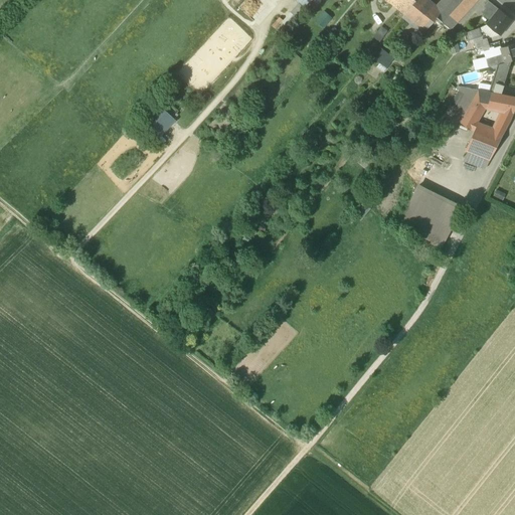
[(387,0),(398,8),(400,6),(406,11),(415,0),(387,0)]
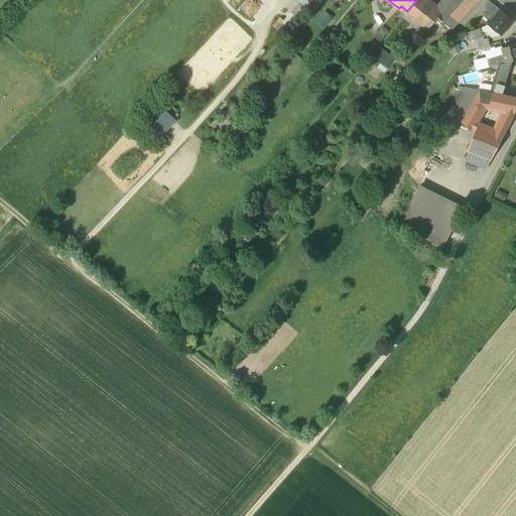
[(416,0),(407,11),(407,12),(403,17),(414,27),(433,5),(427,0),(416,0)]
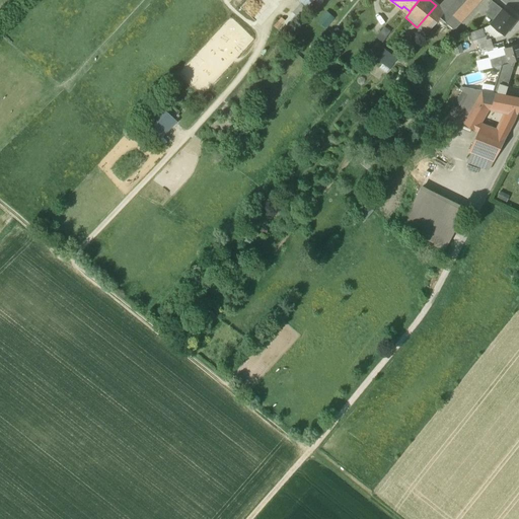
[(446,0),(444,3),(439,7),(436,5),(417,27),(425,33),(440,17),(456,0),(446,0)]
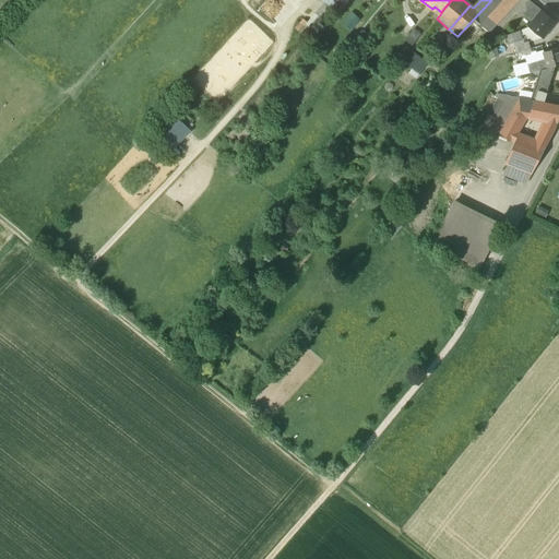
[(497,0),(491,0),(474,19),(487,32),(508,10),(497,0)]
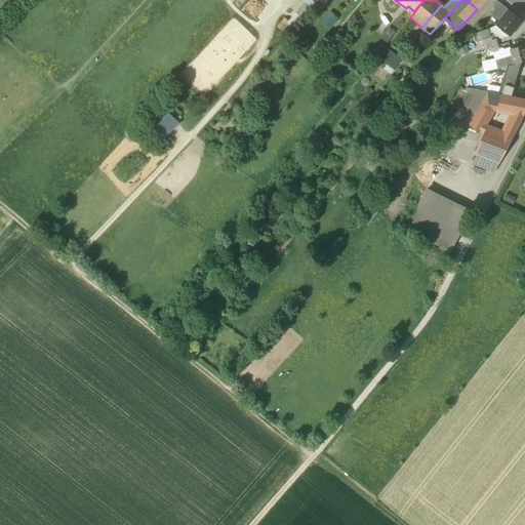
[(484,0),(467,0),(477,9),(484,0)]
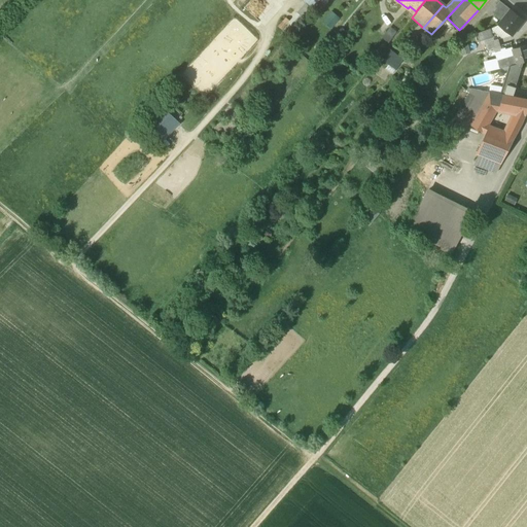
[(511,9),(500,1),(495,7),(496,8),(493,13),(501,21),(511,9)]
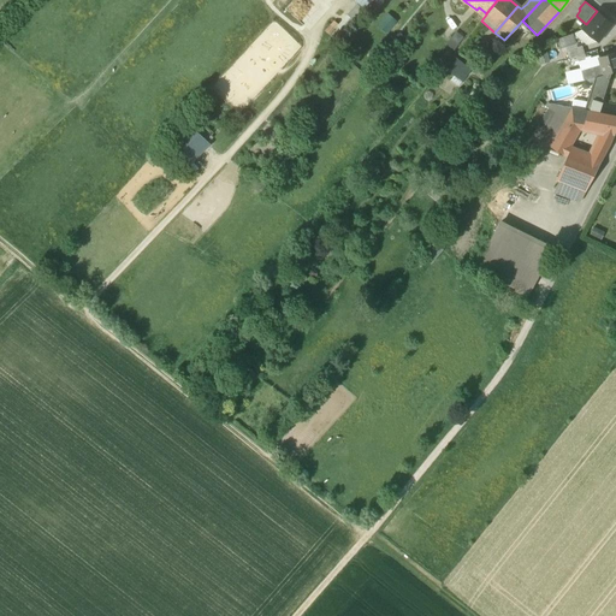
[(612,24),(597,11),(586,24),(582,29),(598,42),(612,24)]
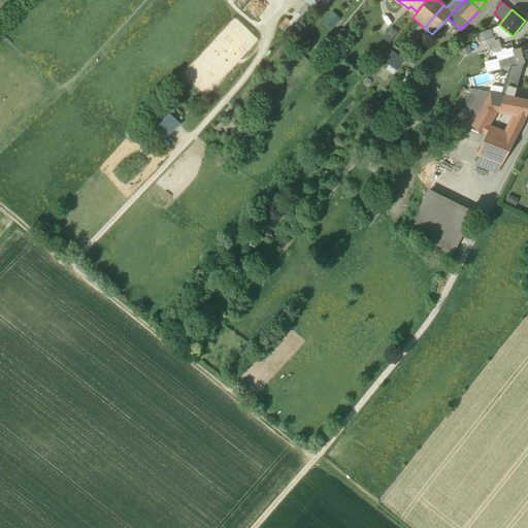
[(331,11),(324,21),(330,26),(337,17),(331,11)]
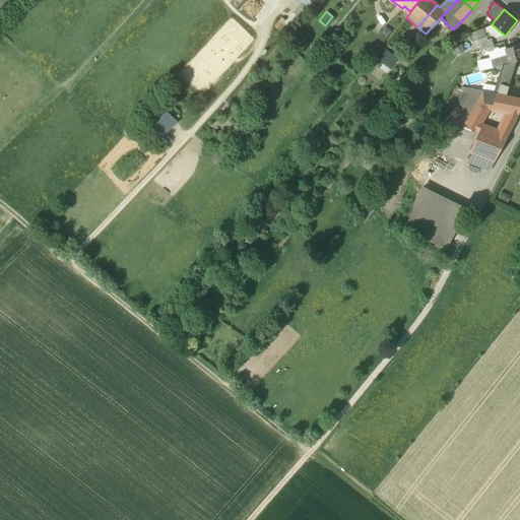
[(385,25),(377,37),(384,42),(392,31),(385,25)]
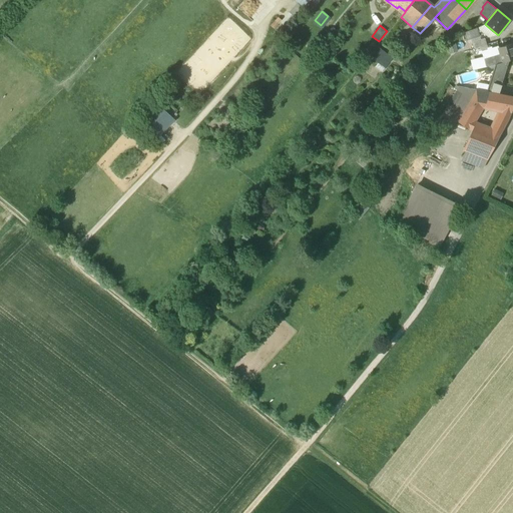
[(477,28),(468,31),(471,42),(480,39),(477,28)]
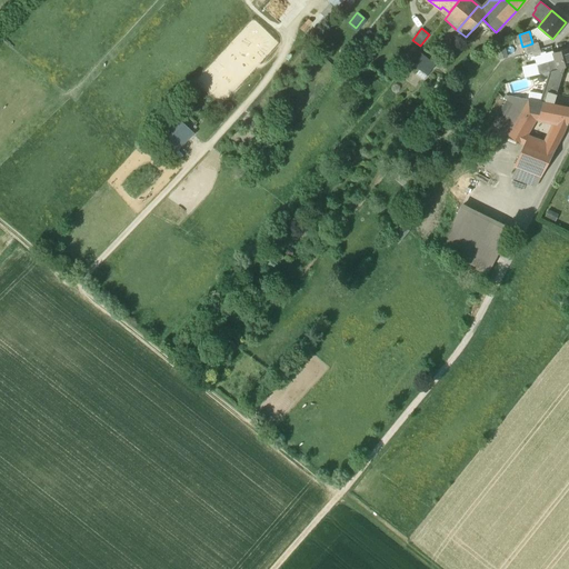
[(532,43),(522,47),(525,53),(529,53),(540,50),(538,42),(532,43)]
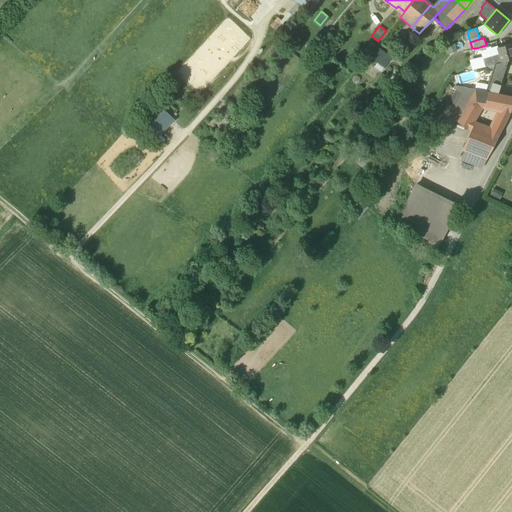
[(511,45),(511,43),(497,47),(499,55),(501,62),(507,60),(511,58),(511,45)]
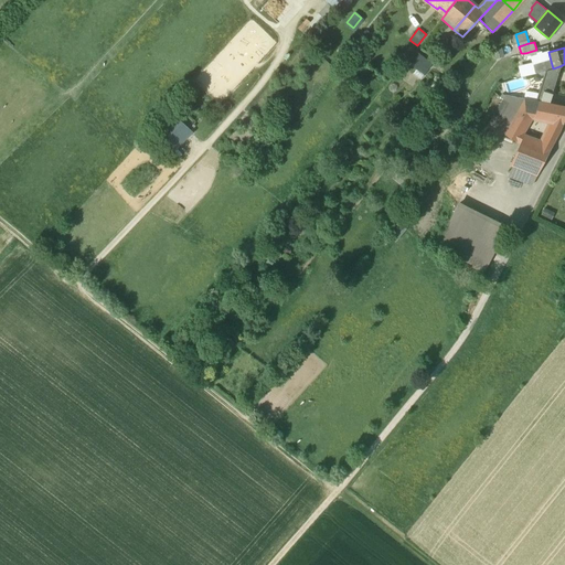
[(432,64),(415,50),(406,61),(422,74),(432,64)]
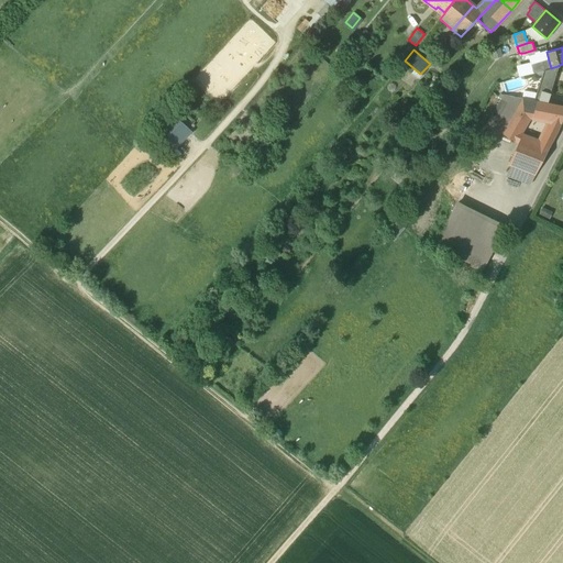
[(536,55),(534,50),(523,53),(526,58),(536,55)]
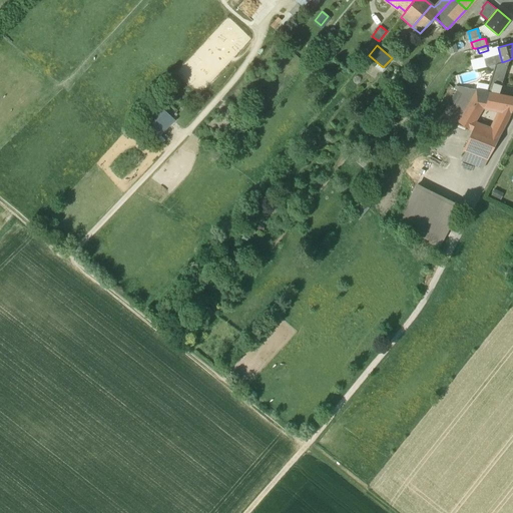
[(500,55),(484,60),(486,66),(494,64),(502,62),(500,55)]
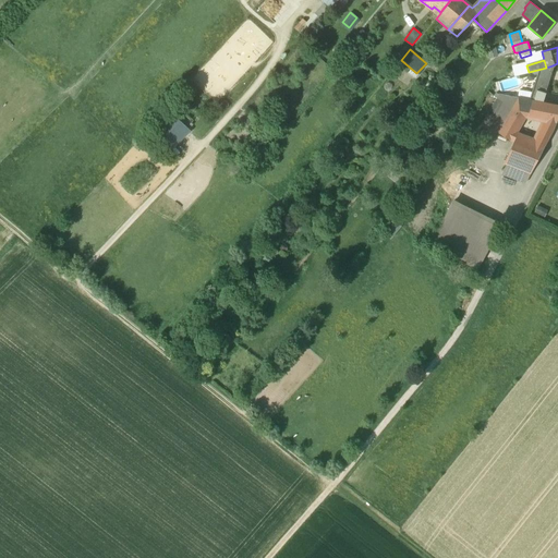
[(546,68),(537,70),(535,76),(548,80),(553,65),(546,68)]
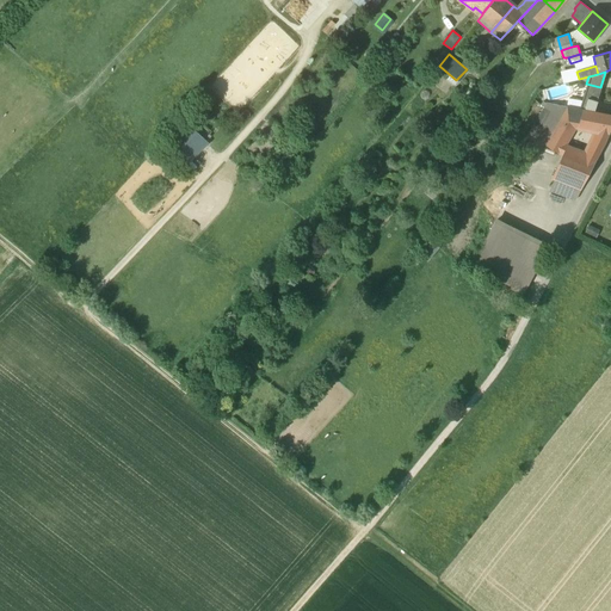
[(600,87),(586,84),(578,109),(582,110),(593,112),(600,87)]
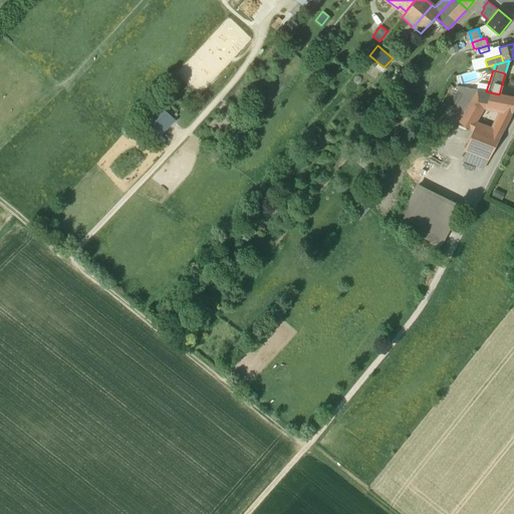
[(477,89),(460,86),(444,112),(459,121),(472,98),(477,89)]
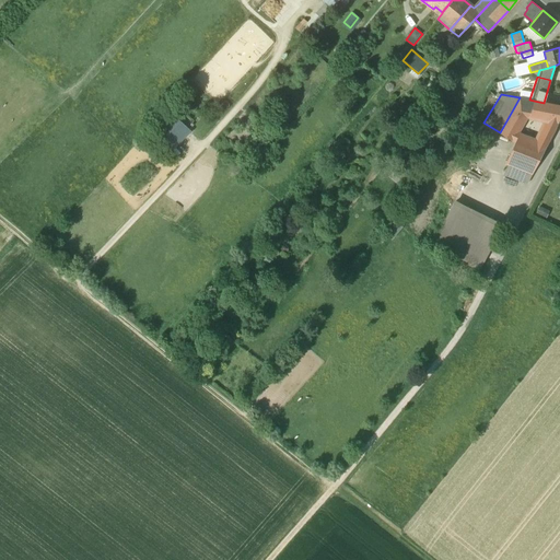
[(529,100),(520,97),(514,107),(528,116),(534,101),(529,100)]
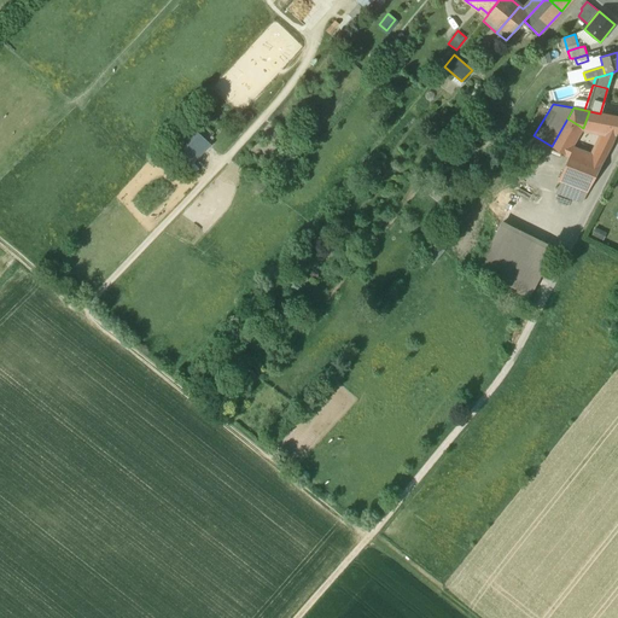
[(617,116),(600,114),(589,111),(583,128),(602,132),(616,135),(617,129),(617,116)]
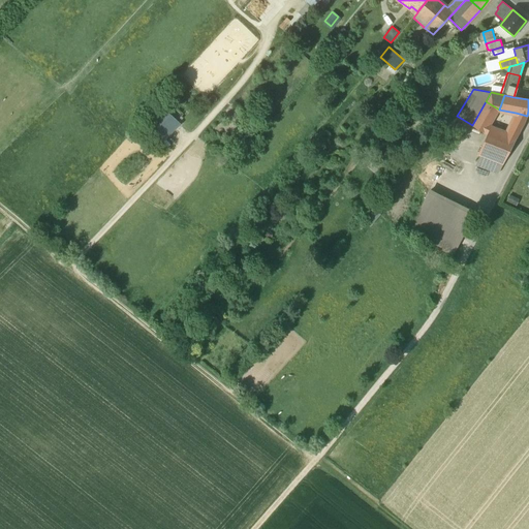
[(486,101),(472,125),(487,133),(490,127),(488,126),(495,112),(499,110),(486,101)]
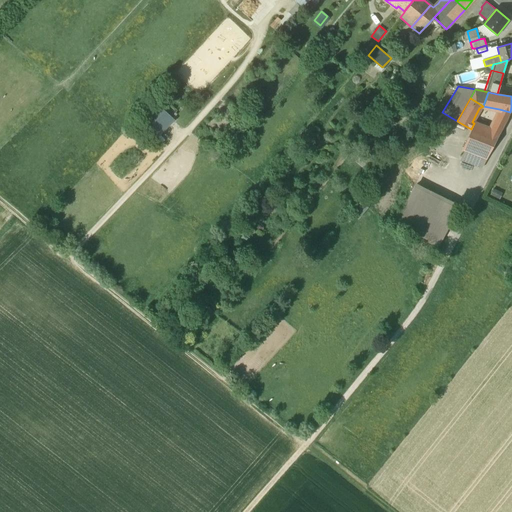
[(510,112),(499,109),(496,117),(490,129),(474,123),(471,129),(462,150),(464,150),(487,159),(507,119),(510,112)]
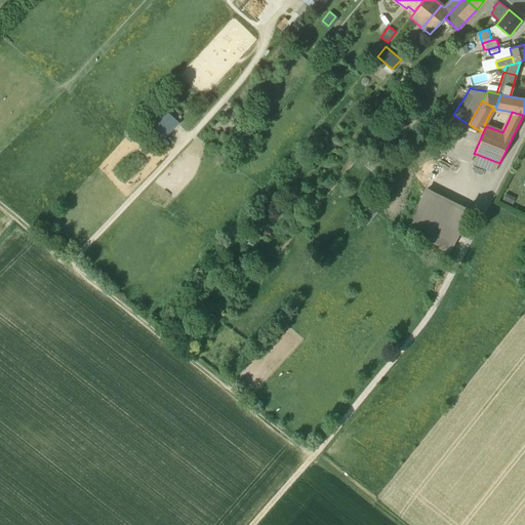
[(164,143),(182,123),(169,113),(152,131),(164,143)]
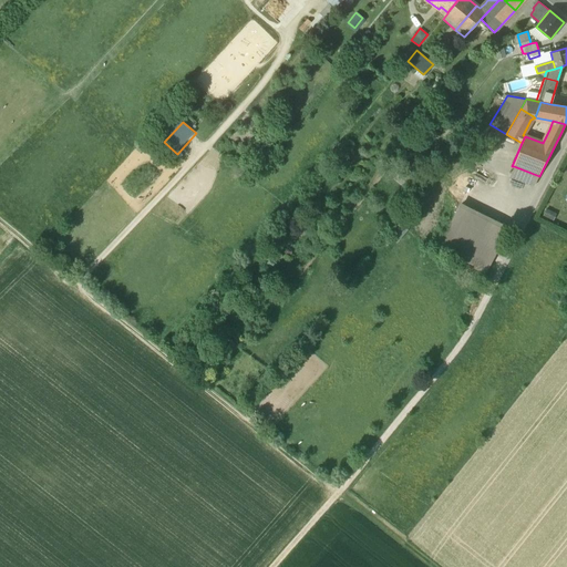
[(539,176),(514,166),(511,176),(534,185),(539,176)]
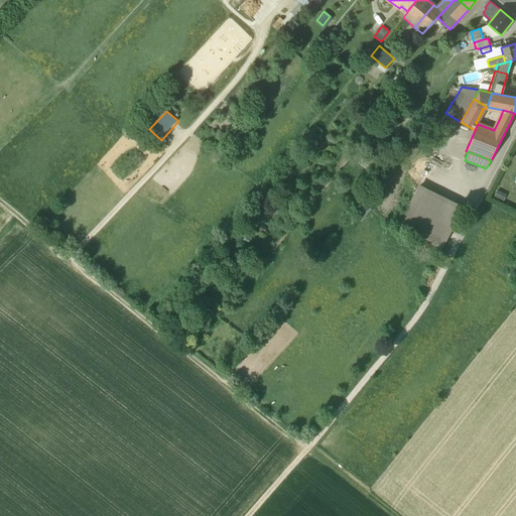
[(462,211),(417,187),(408,205),(453,228),(462,211)]
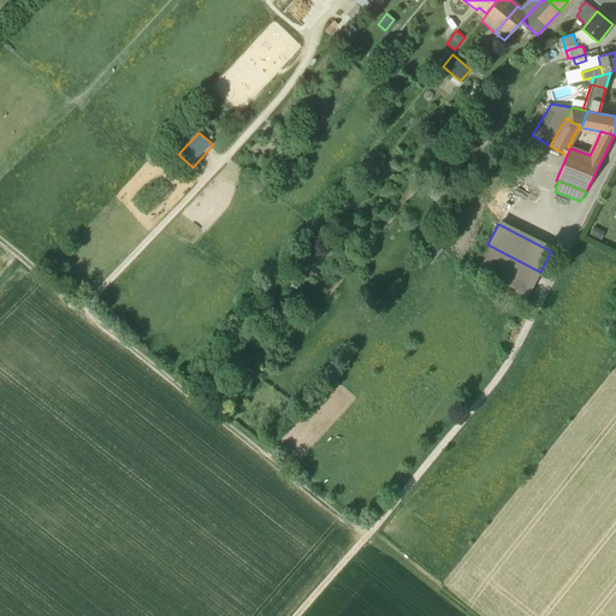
[(440,248),(432,244),(425,259),(432,264),(440,248)]
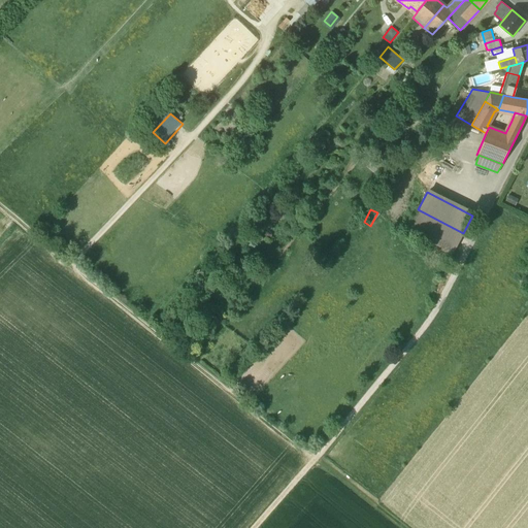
[(463,233),(418,209),(408,229),(454,252),(463,233)]
